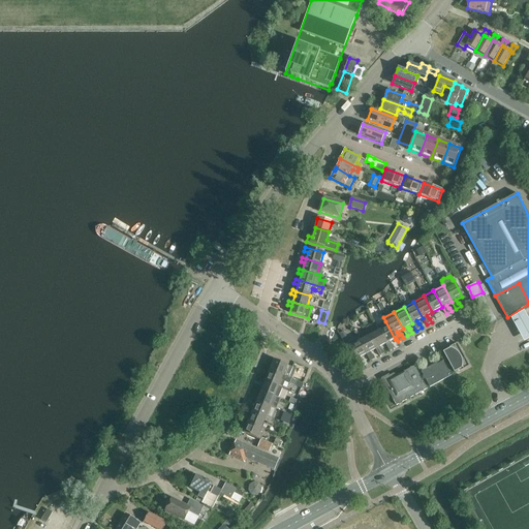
[(523,312),(509,318),(512,323),(516,331),(520,337),(523,343),(528,339),(528,323),(525,316),(523,312)]
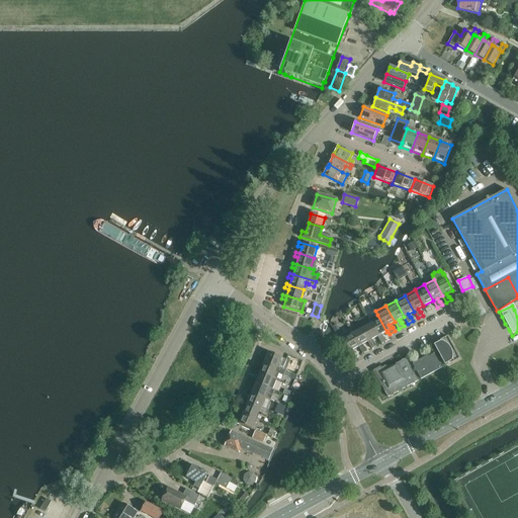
[(368,319),(370,324),(377,336),(381,344),(386,341),(384,337),(383,337),(381,334),(386,332),(377,315),(368,319)]
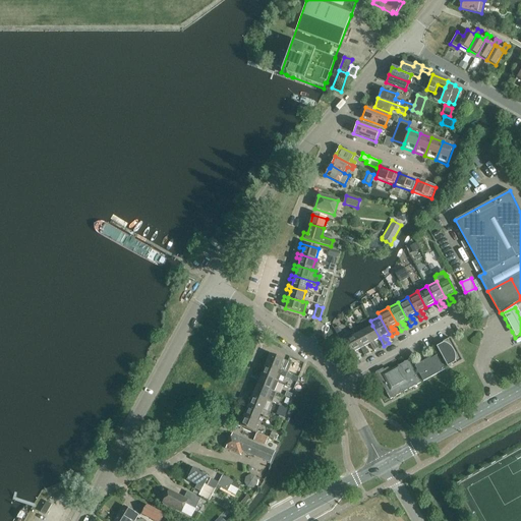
[(372,326),(363,331),(370,344),(373,351),(379,348),(377,344),(377,345),(374,341),(380,338),(372,326)]
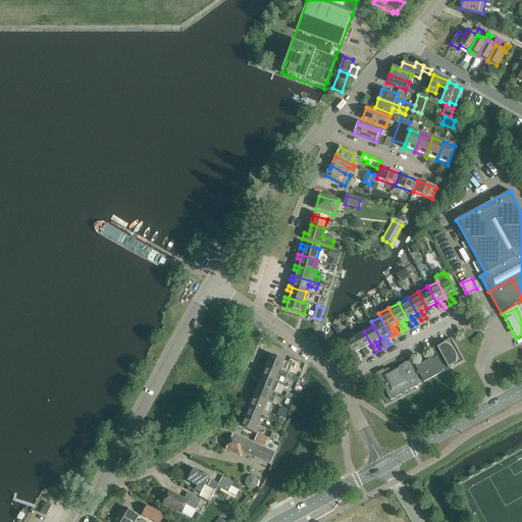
[(362,328),(353,333),(361,350),(363,353),(365,357),(370,354),(368,350),(367,351),(365,348),(371,345),(364,331),(362,328)]
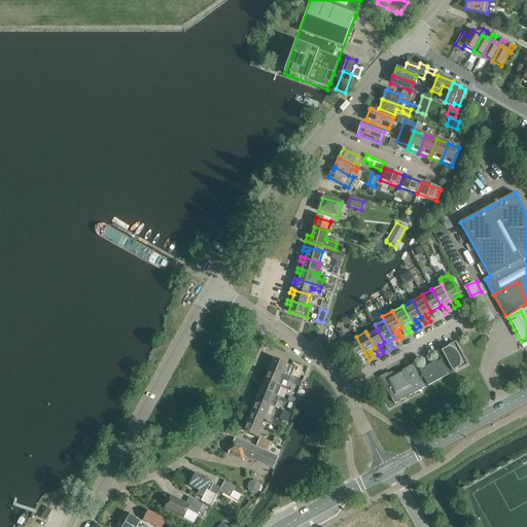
[(364,353),(356,337),(346,342),(358,365),(363,362),(361,359),(359,356),(364,353)]
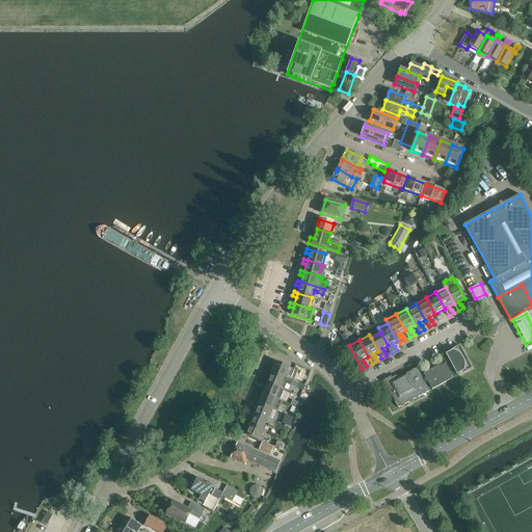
[(472,368),(459,345),(451,350),(451,351),(446,354),(457,375),(462,372),(463,373),(472,368)]
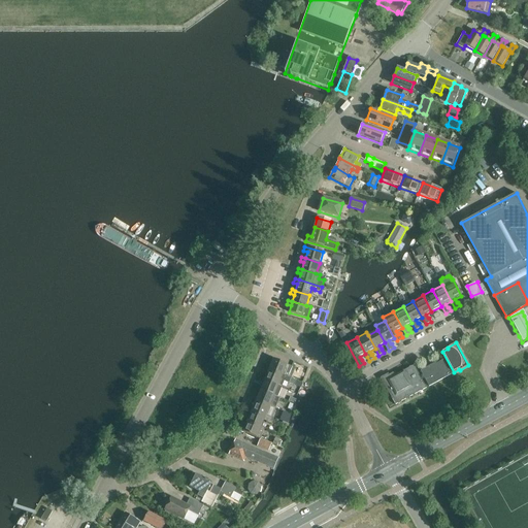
[(272,363),(269,369),(283,375),(286,368),(289,369),(288,370),(294,372),(295,368),(292,366),(288,365),(269,357),(268,361),(272,363)]
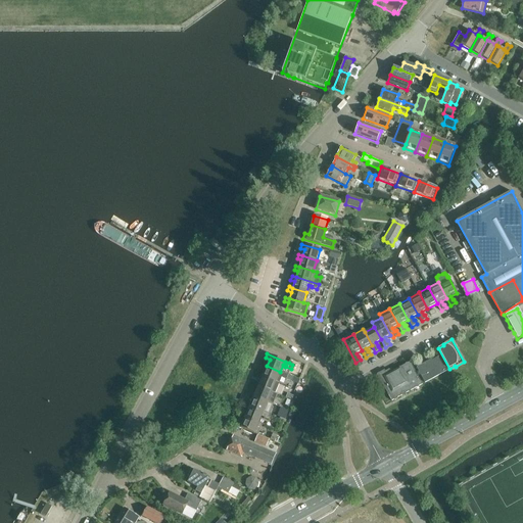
[(417,368),(425,383),(446,372),(438,358),(433,361),(432,359),(417,368)]
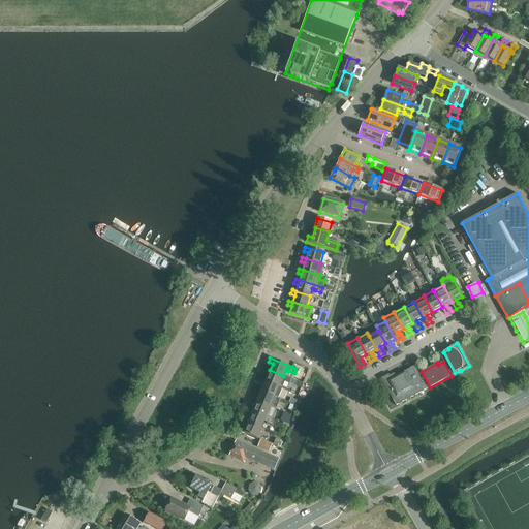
[(382,380),(396,406),(427,389),(414,366),(396,376),(394,373),(382,380)]
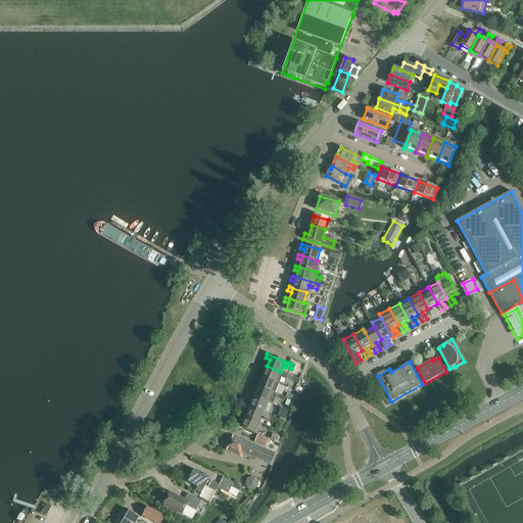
[(265,370),(263,376),(279,383),(282,377),(286,379),(288,375),(280,372),(267,366),(263,364),(260,368),(265,370)]
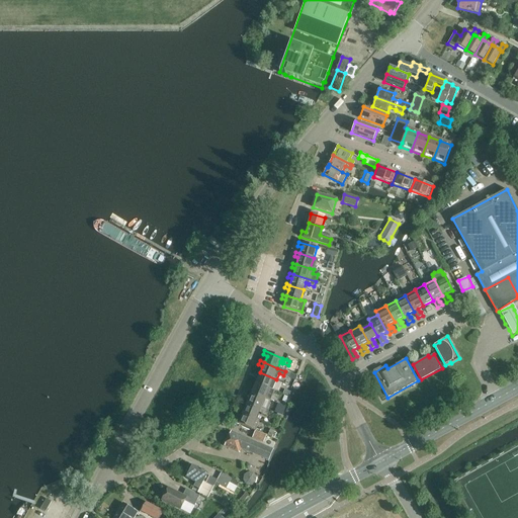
[(258,376),(256,382),(274,391),(275,391),(272,390),(276,379),(260,372),(256,370),(254,374),(258,376)]
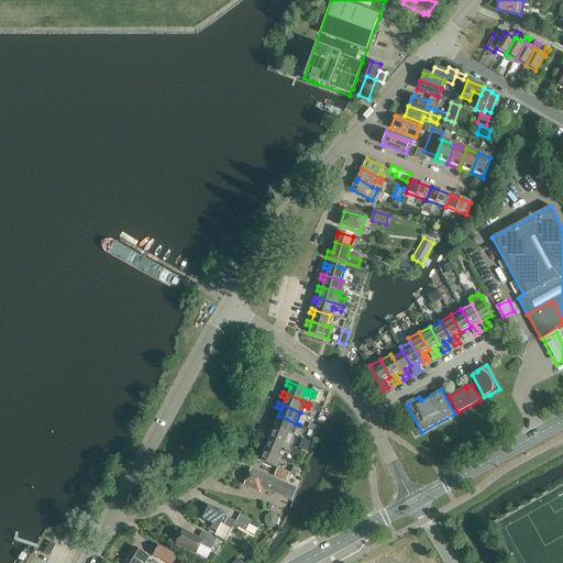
[(276,420),(274,427),(273,427),(294,435),(298,424),(278,416),(274,414),(272,418),(276,420)]
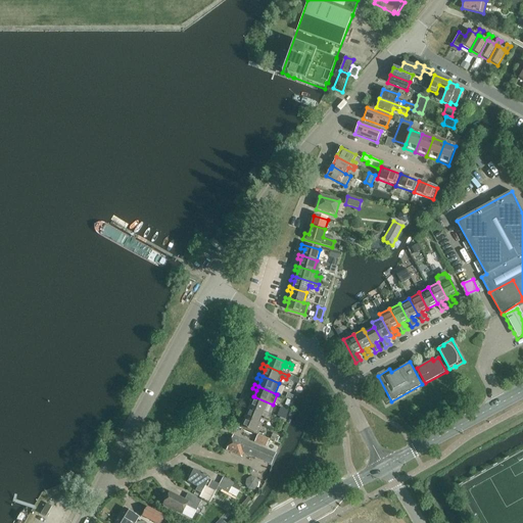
[(252,400),(249,407),(269,415),(273,405),(253,396),(254,396),(250,394),(248,398),(252,400)]
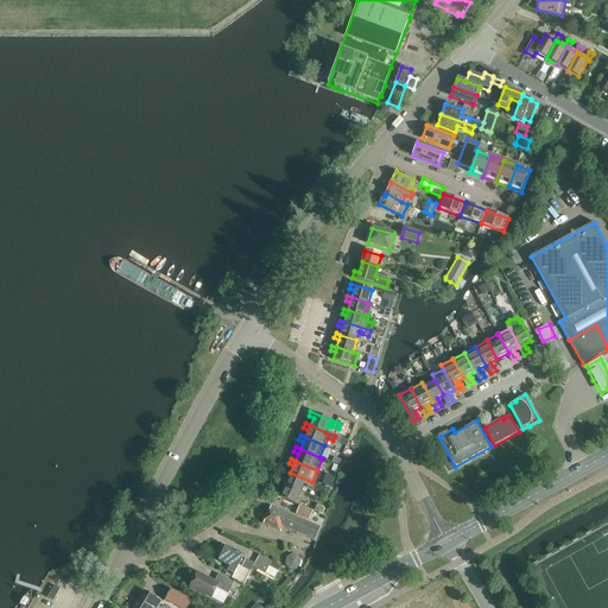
[(289,477),(285,485),(302,492),(304,483),(308,485),(308,486),(314,489),(316,483),(312,482),(290,473),(285,470),(284,475),(289,477)]
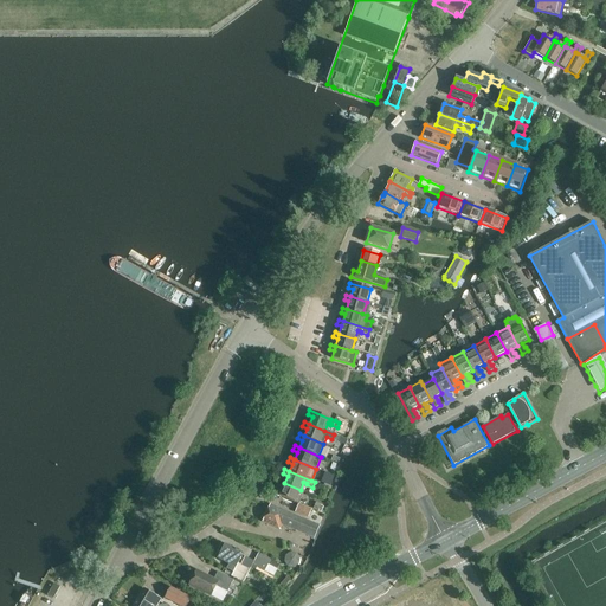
[(301,490),(284,483),(279,496),(298,504),(304,491),(301,490)]
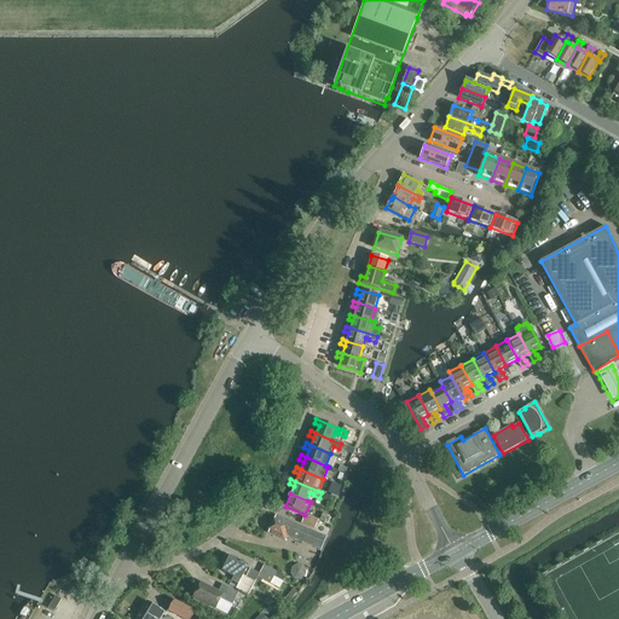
[(289,537),(305,543),(322,549),(327,537),(277,515),(268,533),(287,542),(289,537)]
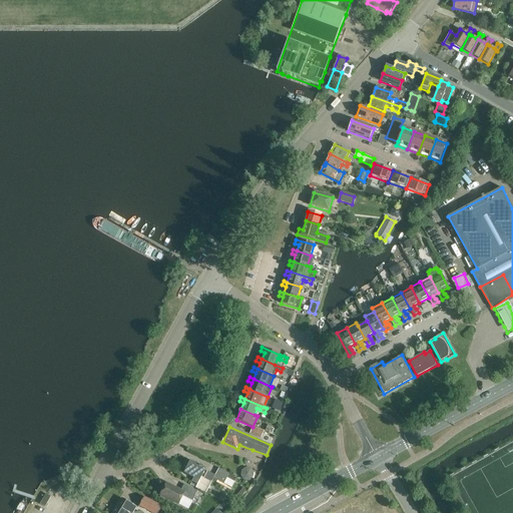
[(263,438),(272,441),(274,435),(265,432),(263,438)]
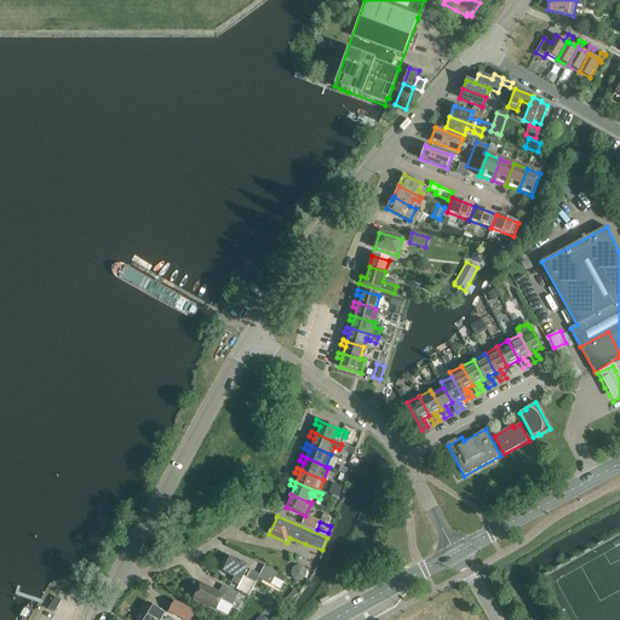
[(260,574),(251,570),(248,568),(248,567),(245,564),(242,562),(241,563),(230,557),(223,572),(224,572),(241,580),(241,581),(244,577),(247,578),(256,583),(258,578),(260,574)]
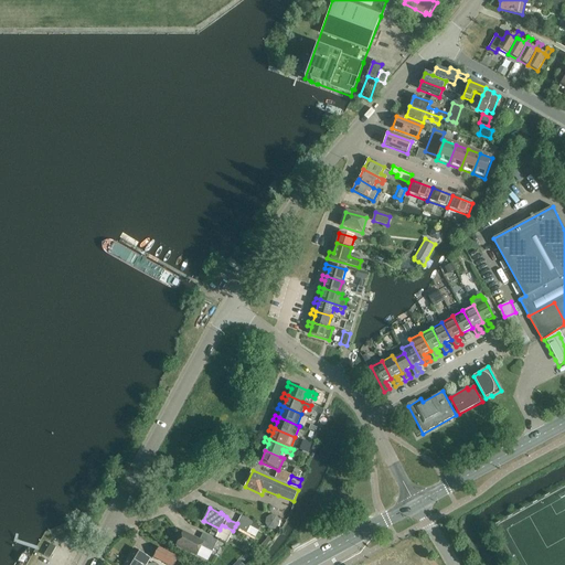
[(253,522),(241,515),(237,523),(235,526),(247,533),(251,526),(253,522)]
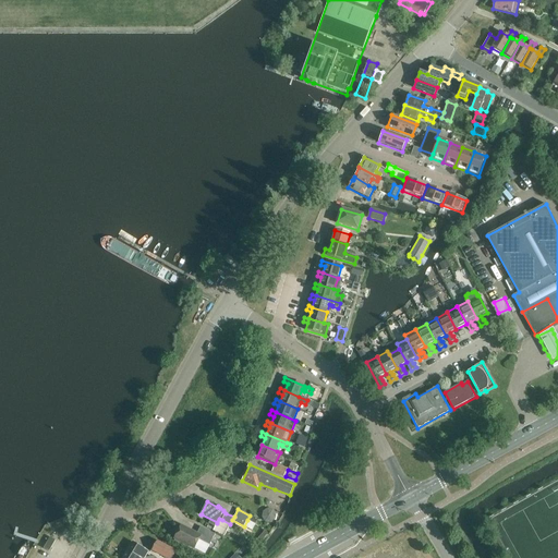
[(174,538),(194,548),(199,540),(209,545),(215,534),(201,526),(197,533),(181,525),(174,538)]
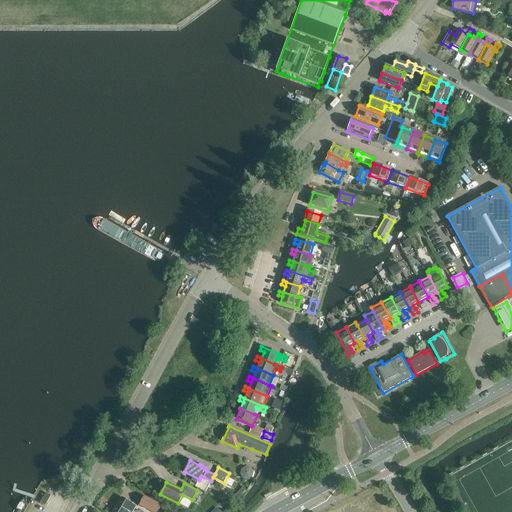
[(139,505),(152,511),(158,511),(162,505),(144,496),(139,505)]
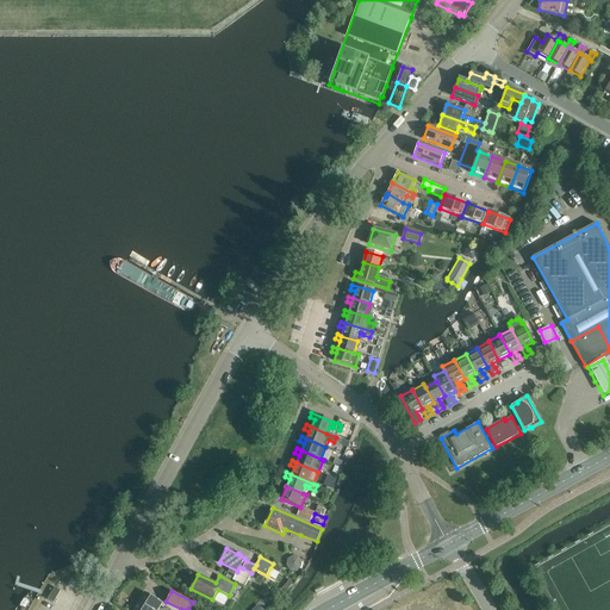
[(145,592),(139,602),(153,609),(168,609),(166,609),(161,609),(160,609),(163,603),(145,592)]
